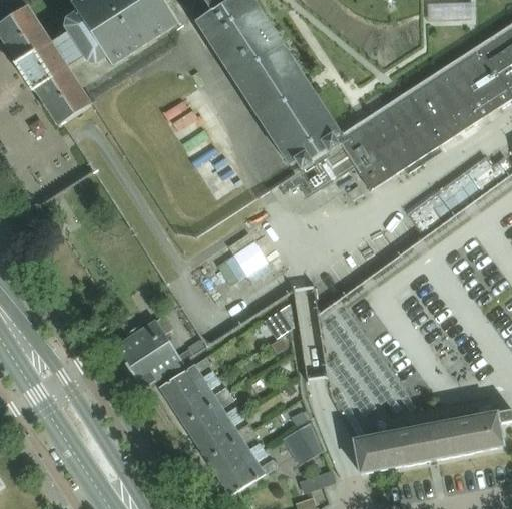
[(83,57),(87,62),(95,64),(106,57),(112,66),(177,23),(162,0),(202,0),(209,12),(194,21),(287,165),(294,160),(301,170),(279,184),(284,192),(299,182),(306,195),(353,164),(369,189),(370,188),(507,100),(511,96),(511,0),(72,0),(70,1),(76,10),(65,17),(63,26),(65,32),(51,41),(27,5),(0,21),(0,38),(15,62),(13,63),(31,92),(34,90),(57,124),(91,102),(67,67),(83,57)]
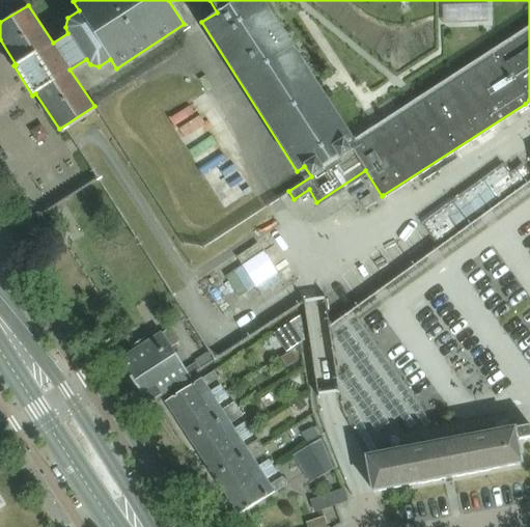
[(442,206),(449,217),(429,231),(437,242),(529,173),(529,171),(524,163),(510,172),(503,163),(442,206)]
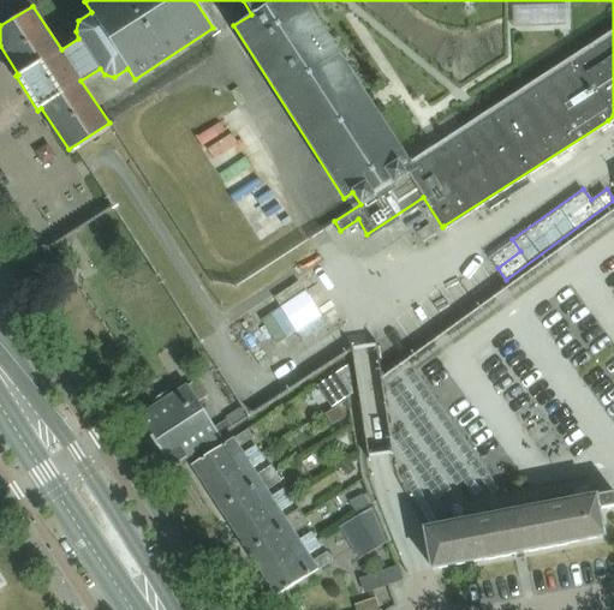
[(427,222),(416,229),(422,238),(433,231),(427,222)]
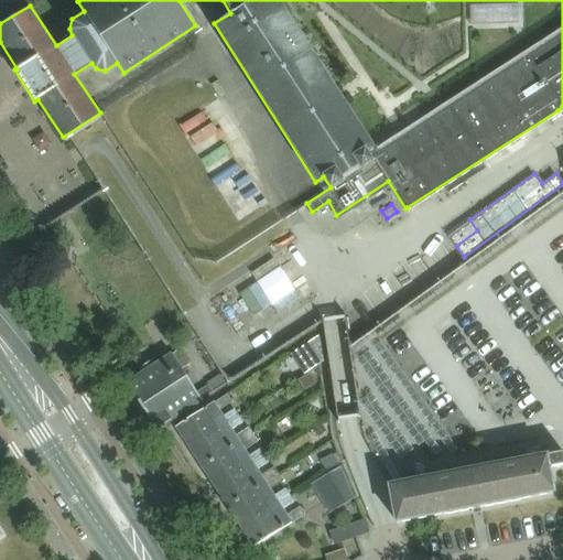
[(42,224),(41,223),(39,223),(36,224),(35,224),(34,226),(33,227),(33,229),(34,230),(35,233),(36,234),(39,234),(40,234),(42,233),(43,232),(44,230),(44,228),(44,227),(43,225),(42,224)]
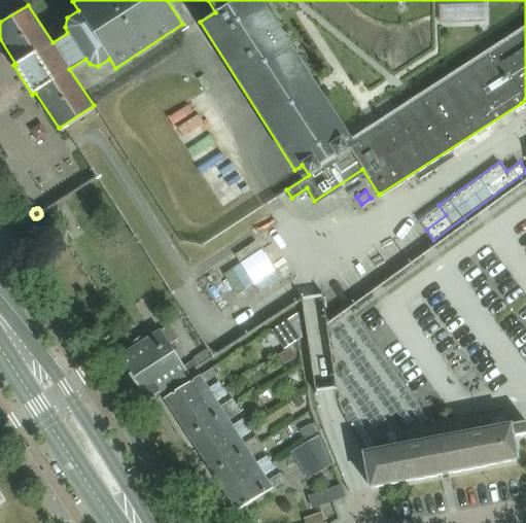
[(223,266),(237,290),(276,270),(261,244),(223,266)]
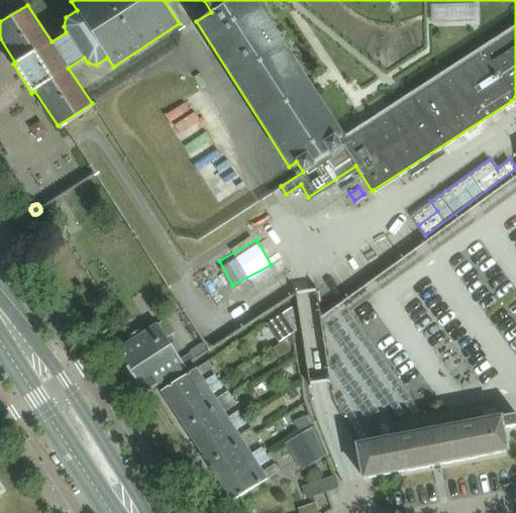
[(114,346),(143,392),(184,366),(156,321),(129,337),(114,346)]
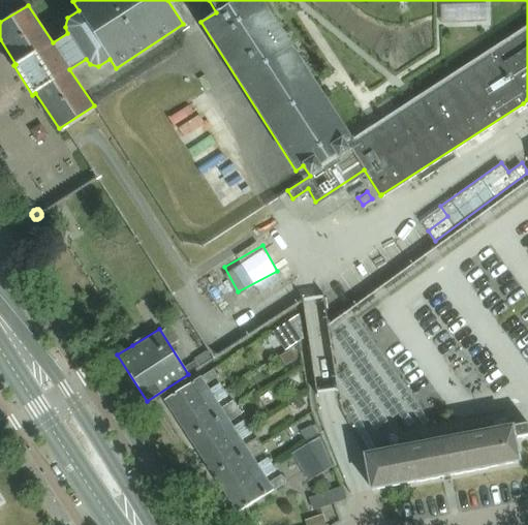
[(214,359),(220,371),(238,362),(229,345),(212,354),(208,347),(189,358),(194,368),(214,359)]
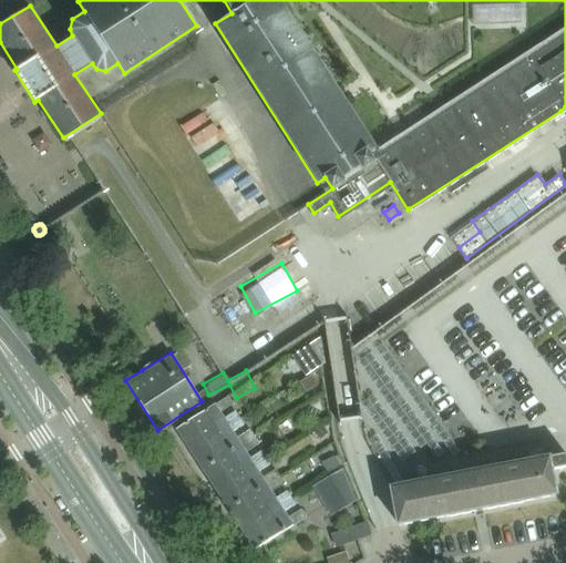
[(175,427),(188,448),(237,416),(234,409),(223,416),(218,409),(230,401),(226,395),(175,427)]
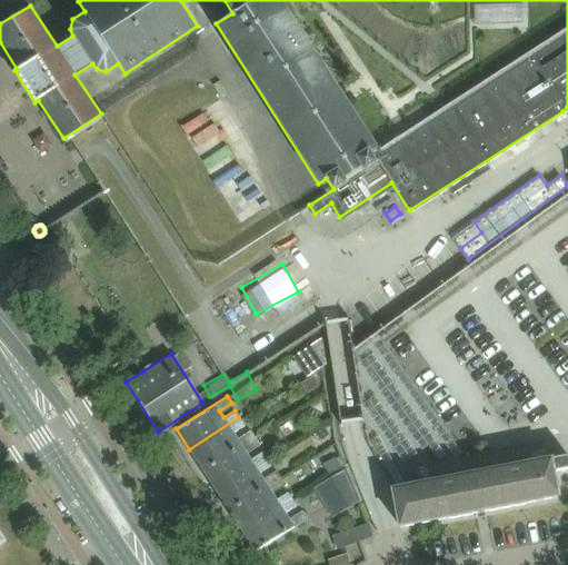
[(189,449),(202,468),(253,435),(248,428),(236,436),(232,430),(243,424),(238,417),(189,449)]
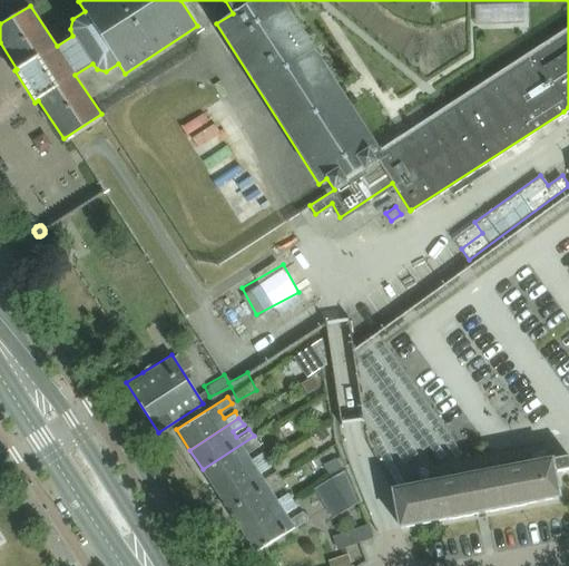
[(327,432),(323,425),(315,429),(321,438),(327,432)]
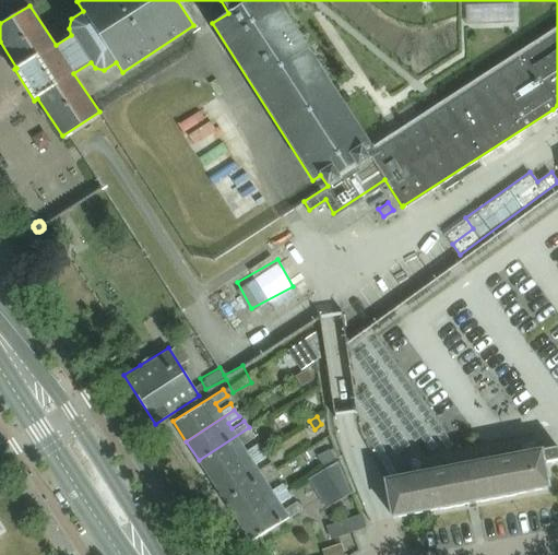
[(199,460),(211,480),(260,448),(256,443),(246,449),(241,443),(253,435),(249,427),(199,460)]
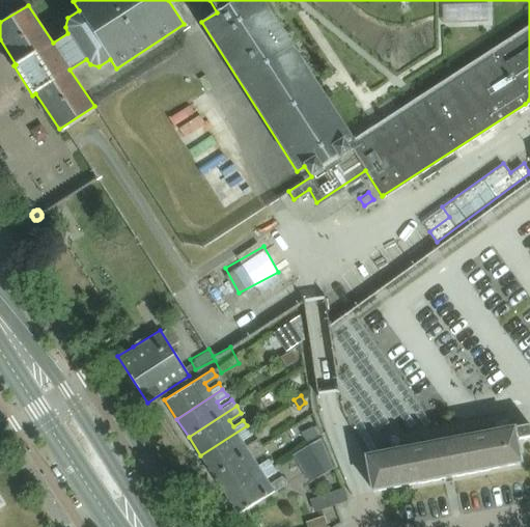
[(522,462),(521,460),(518,436),(529,433),(529,430),(529,422),(515,424),(515,423),(444,437),(363,452),(370,490),(522,462)]
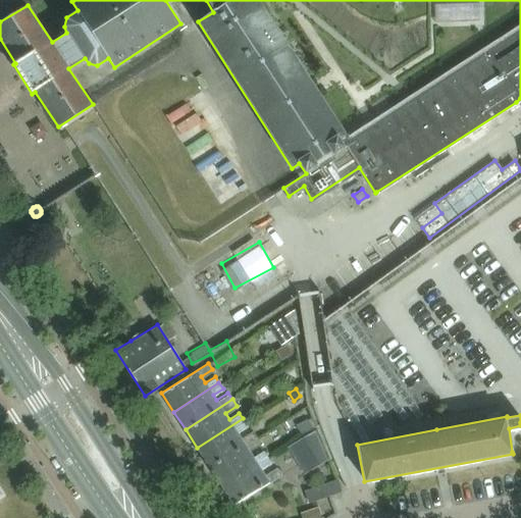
[(307,417),(296,423),(301,433),(312,427),(307,417)]
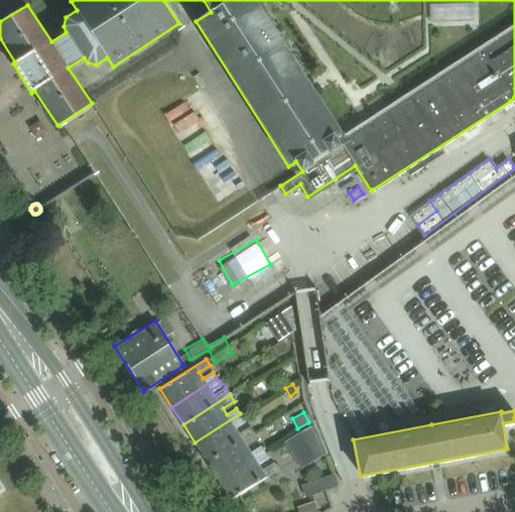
[(195,442),(207,461),(252,430),(249,425),(238,431),(234,425),(243,419),(240,413),(195,442)]
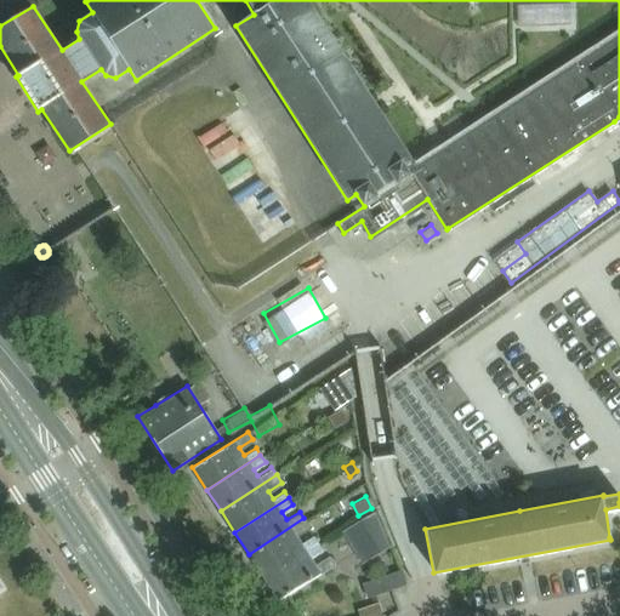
[(339,529),(358,562),(388,543),(373,508),(339,529)]
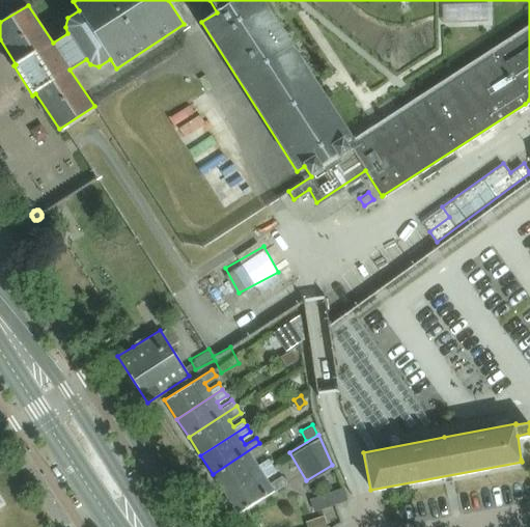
[(259,443),(213,474),(224,493),(271,463),(267,456),(257,463),(253,456),(263,449),(259,443)]
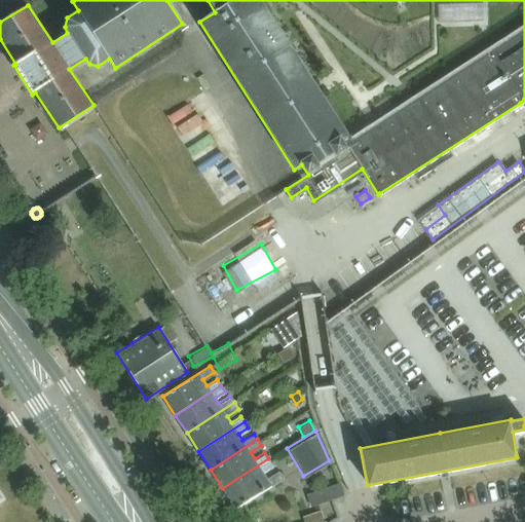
[(268,458),(222,488),(234,507),(282,476),(276,469),(266,476),(263,471),(272,465),(268,458)]
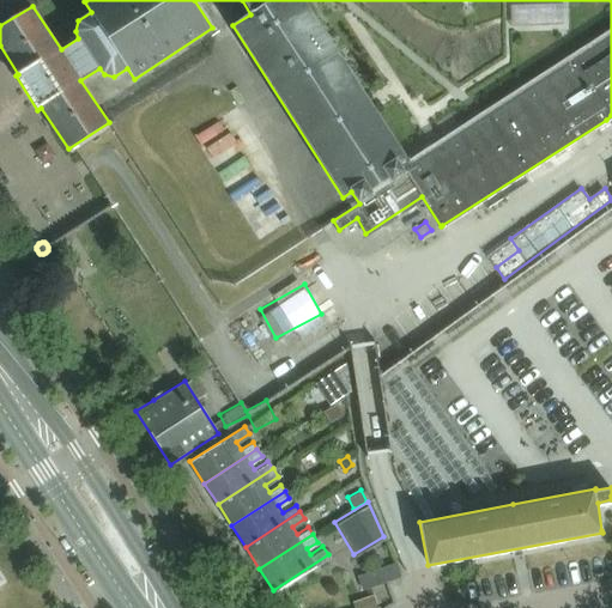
[(383,577),(379,564),(364,569),(369,582),(383,577)]
